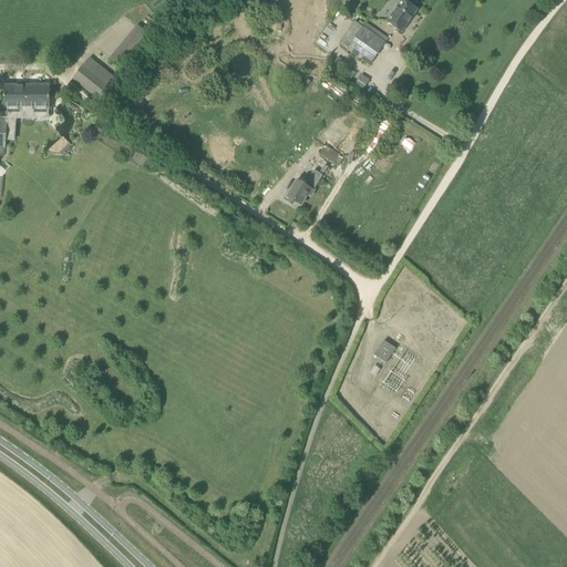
[(401,33),(418,10),(403,0),(387,23),(401,33)]
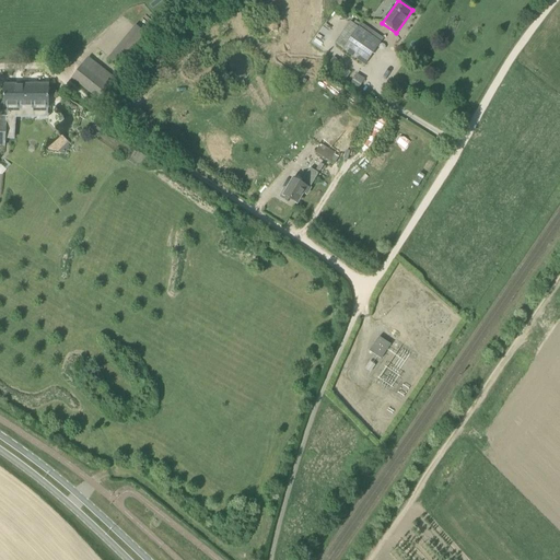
[(335,44),(365,66),(381,43),(359,26),(350,22),(335,44)]
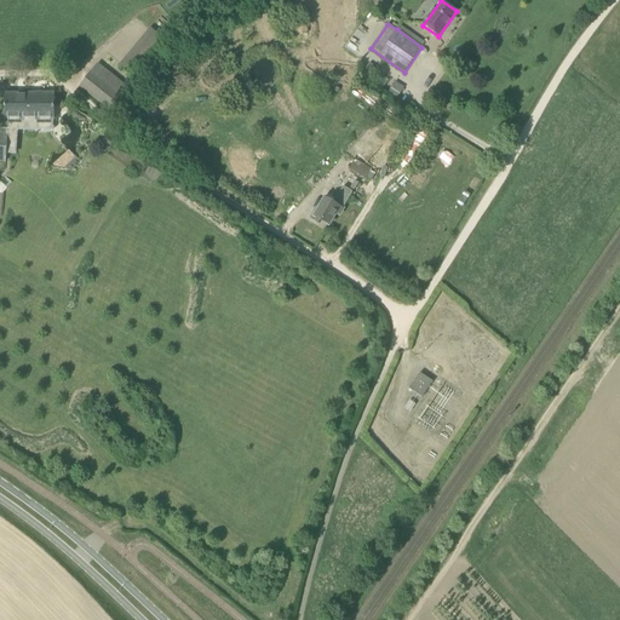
[(120,64),(133,76),(164,40),(150,28),(120,64)]
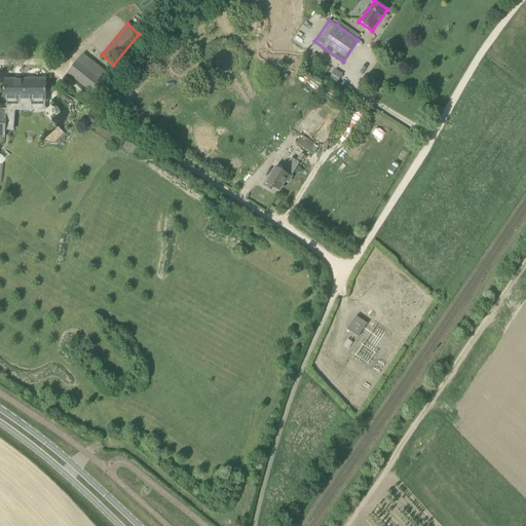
[(68,73),(95,95),(109,76),(83,54),(68,73)]
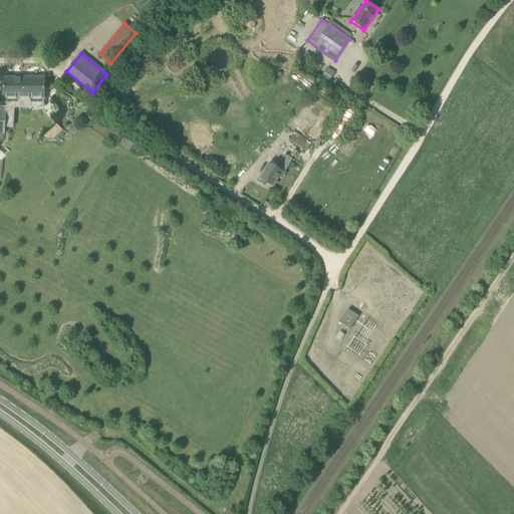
[(328,83),(331,78),(324,73),(320,78),(328,83)]
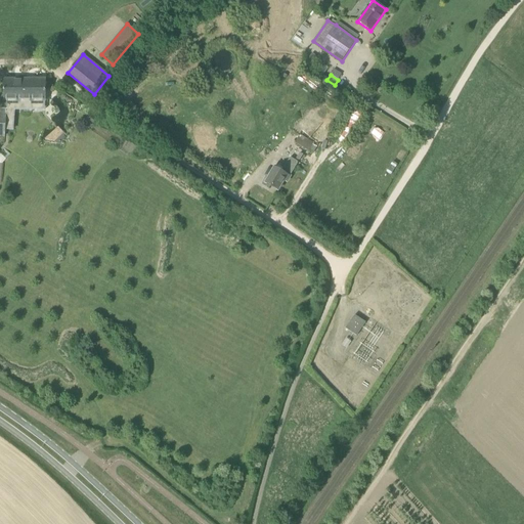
[(45,101),(45,90),(46,80),(4,80),(4,100),(17,100),(18,101),(18,107),(33,107),(33,102),(45,101)]
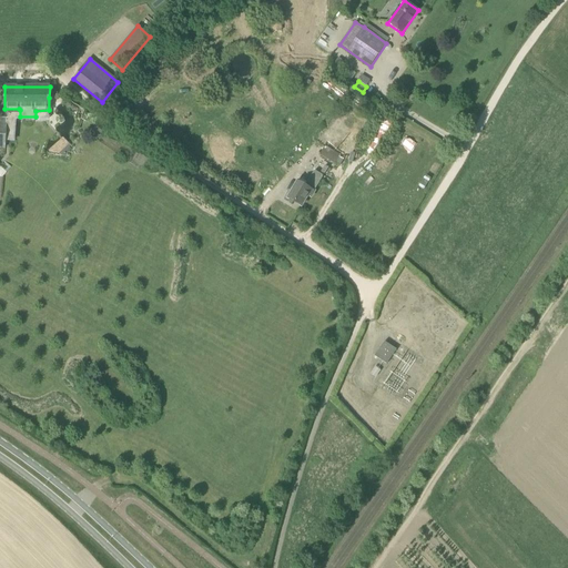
[(95,128),(90,135),(97,141),(103,132),(95,128)]
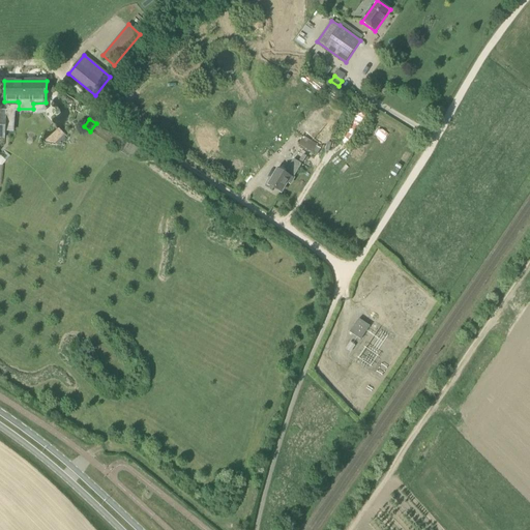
[(59,128),(46,141),(47,142),(61,145),(65,135),(59,128)]
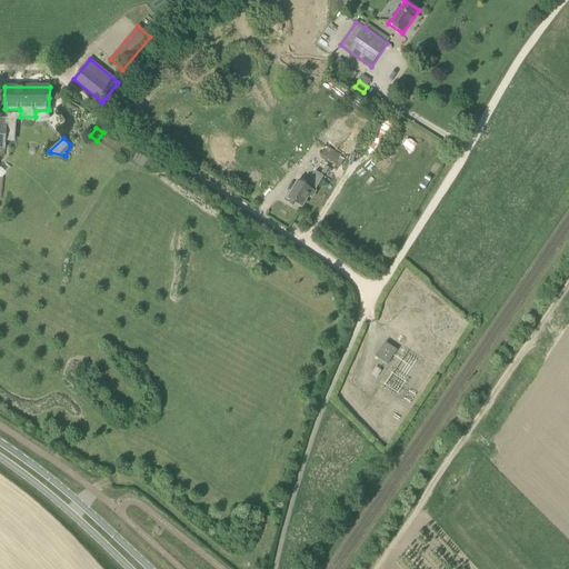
[(341,156),(326,147),(320,156),(336,165),(341,156)]
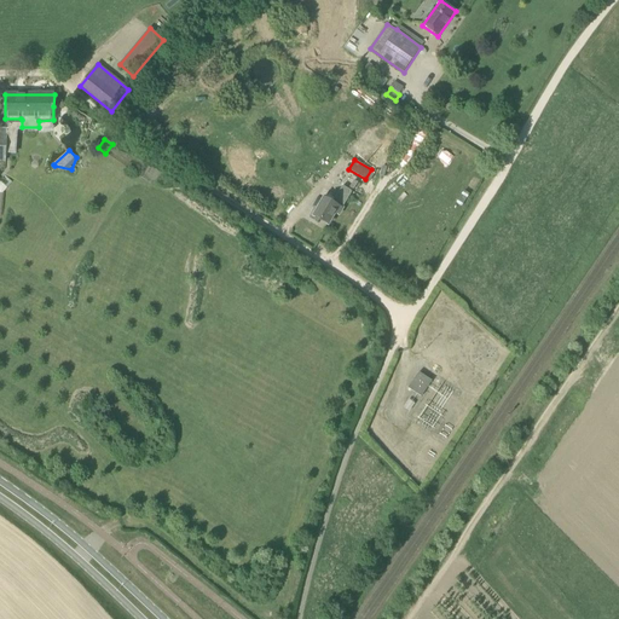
[(311,218),(318,221),(319,220),(329,225),(336,213),(339,214),(352,192),(342,186),(334,203),(325,198),(316,213),(314,212),(311,218)]
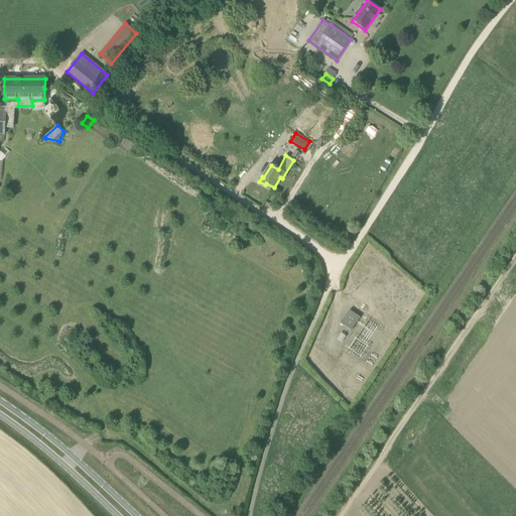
[(350,310),(341,324),(352,332),(360,317),(350,310)]
